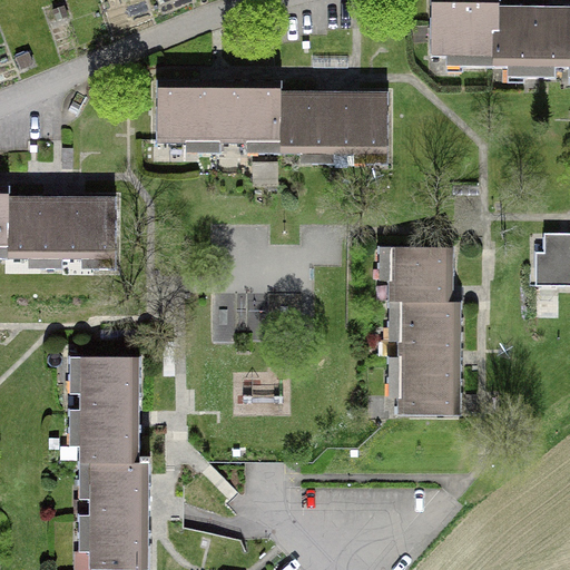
[(513,68),(514,7),(498,6),(497,21),(483,21),(483,0),(430,0),(430,57),(460,58),(460,68),(513,68)]
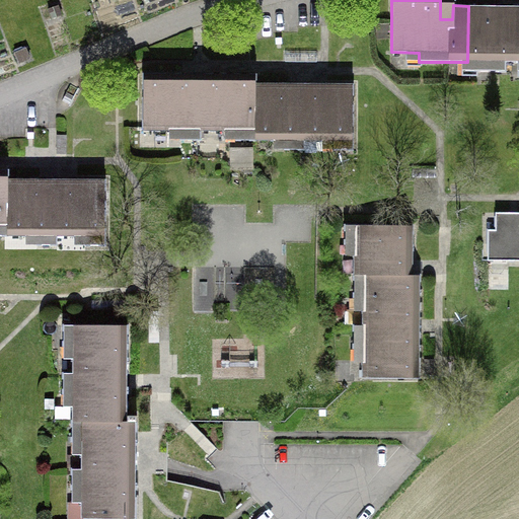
[(468,6),(467,62),(474,62),(474,71),(505,72),(505,63),(518,62),(518,6),(514,6),(513,29),(501,29),(501,6),(468,6)]
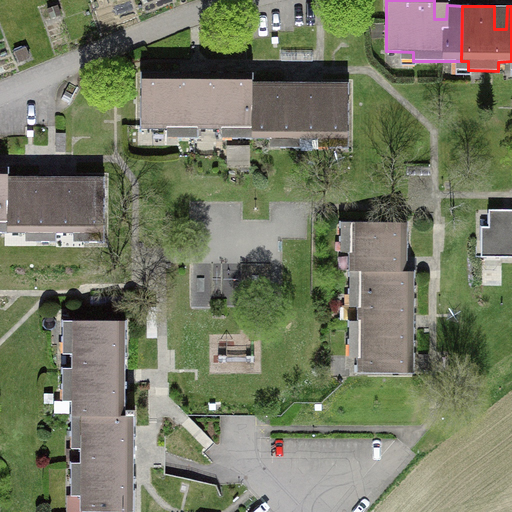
[(245,139),(245,74),(203,74),(203,104),(190,104),(191,74),(141,73),(141,129),(178,129),(178,139),(197,139),(197,130),(232,130),(232,139),(245,139)]
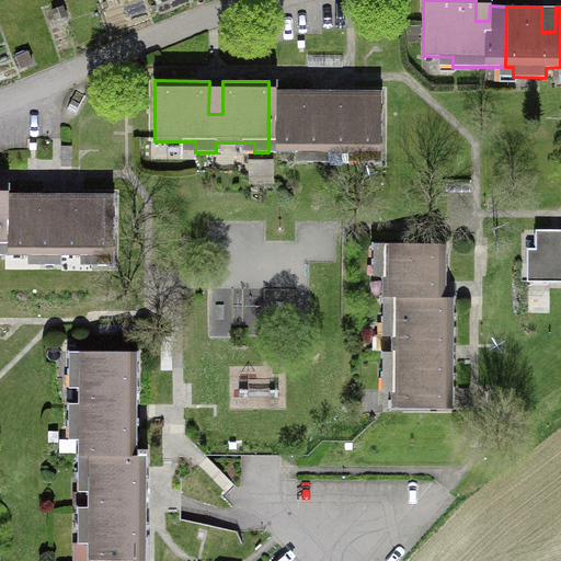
[(268,81),(268,152),(307,152),(307,162),(329,162),(329,152),(359,152),(359,162),(381,162),(381,91),(334,91),(334,125),(321,125),(321,91),(276,91),(276,81),(268,81)]
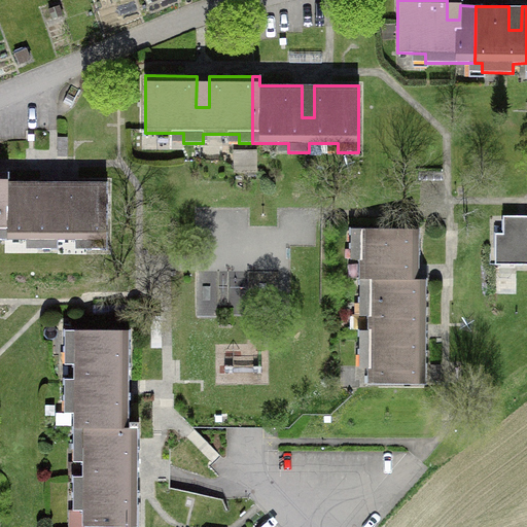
[(8,182),(7,240),(37,240),(37,249),(57,249),(57,240),(86,240),(86,249),(106,249),(107,182),(63,182),(63,214),(50,214),(50,182),(8,182)]
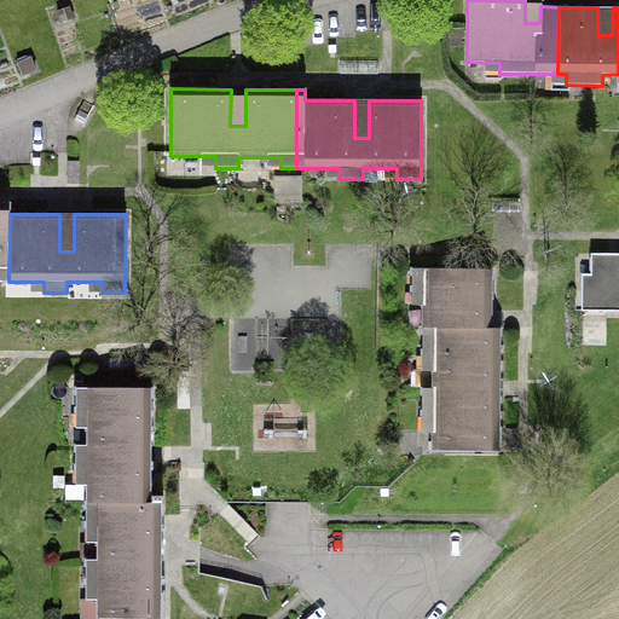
[(618,312),(618,253),(590,253),(590,273),(582,273),(580,312),(618,312)]
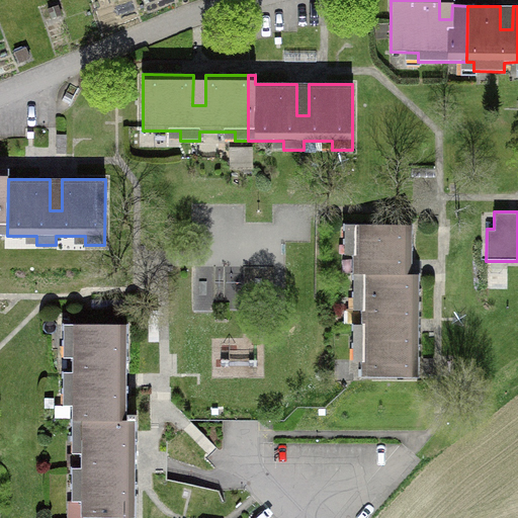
[(361,297),(419,297),(419,274),(379,273),(380,261),(412,261),(412,225),(344,225),(344,244),(353,244),(352,297),(361,297)]
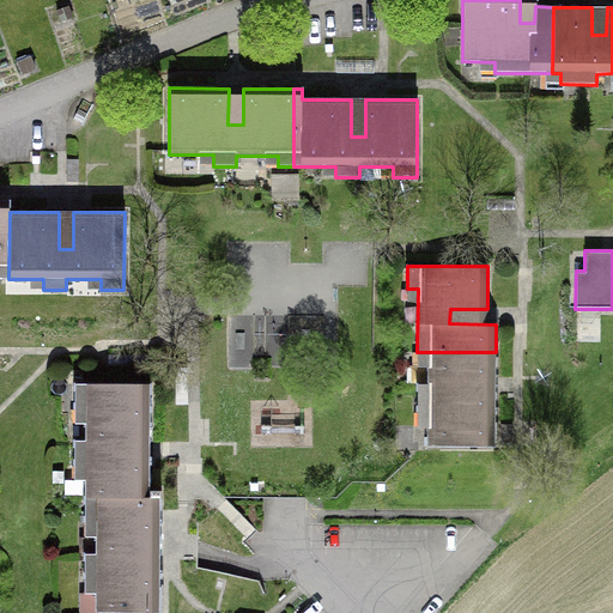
[(496,352),(428,352),(428,384),(417,384),(417,412),(428,412),(428,447),(496,447),(496,393),(457,393),(457,377),(496,377),(496,352)]
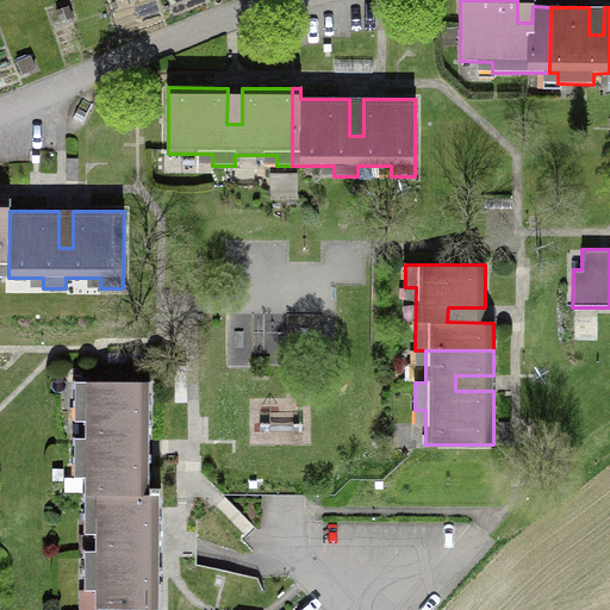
[(83,497),(161,497),(161,489),(150,489),(150,455),(113,455),(114,440),(150,441),(150,383),(74,381),(74,406),(85,406),(85,439),(74,439),(73,462),(83,462),(83,497)]
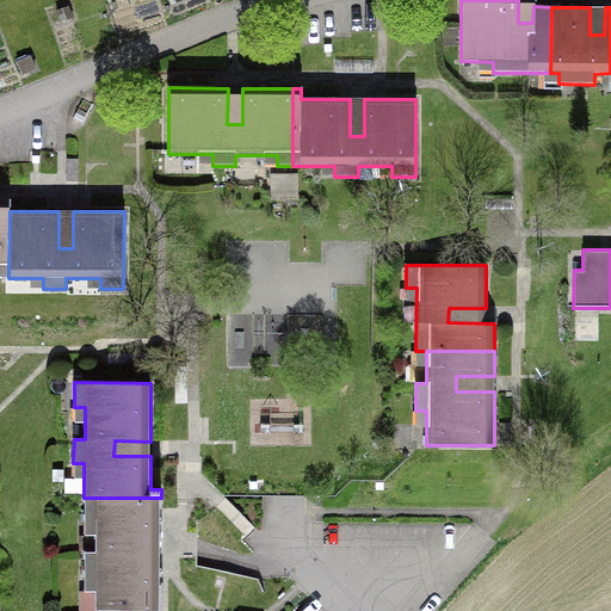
[(161,498),(84,498),(84,520),(94,520),(94,551),(84,551),(84,576),(94,576),(94,610),(160,610),(160,569),(124,569),(124,554),(160,554),(161,498)]
